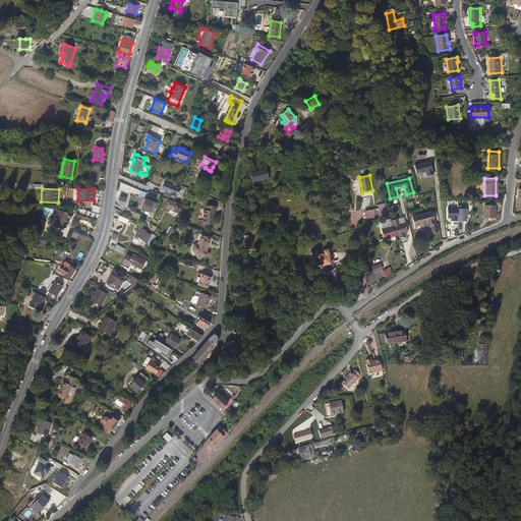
[(146,211),(150,212),(152,213),(156,203),(146,198),(141,209),(146,211)]
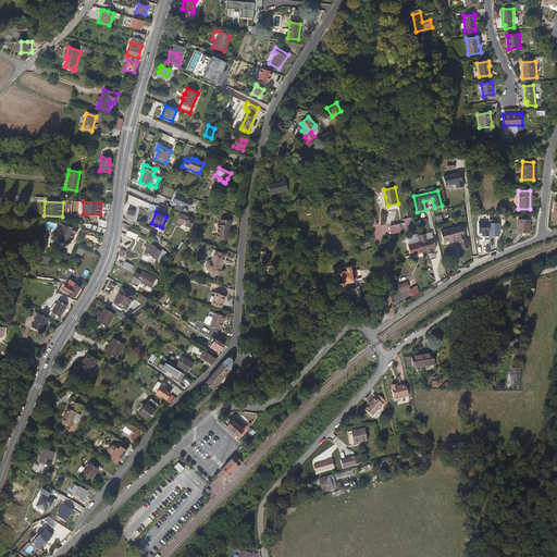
[(404,219),(407,230),(415,227),(411,217),(404,219)]
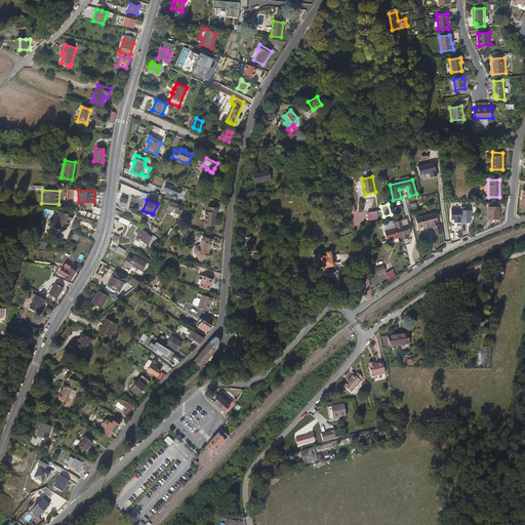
[(218,207),(207,206),(207,210),(205,210),(204,225),(215,226),(216,212),(217,212),(218,207)]
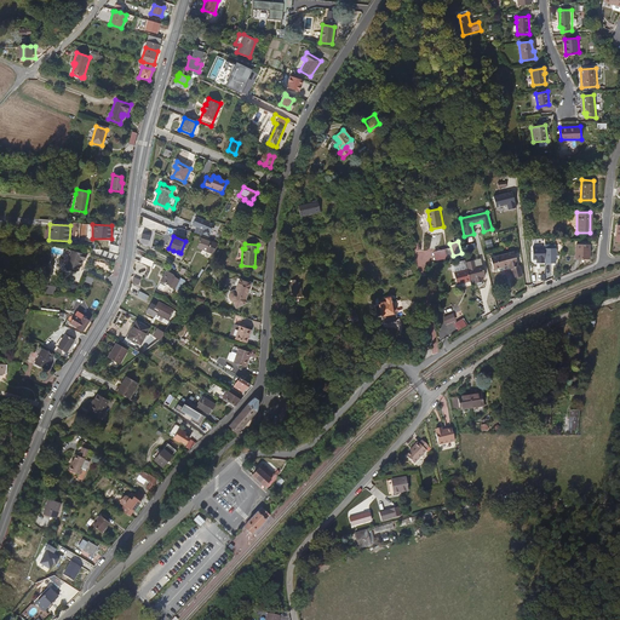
[(587,245),(575,244),(574,259),(587,259),(587,245)]
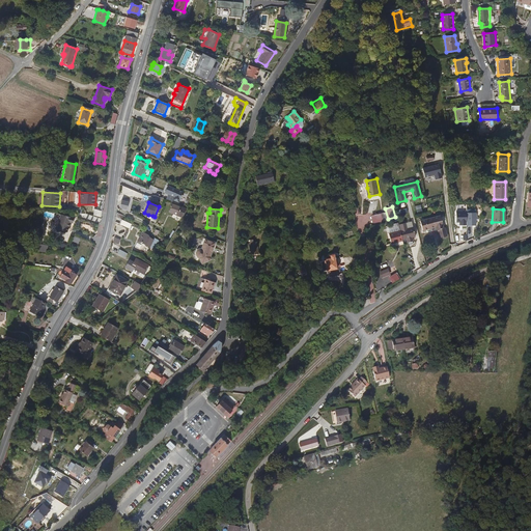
[(374,222),(387,220),(386,212),(372,214),(374,222)]
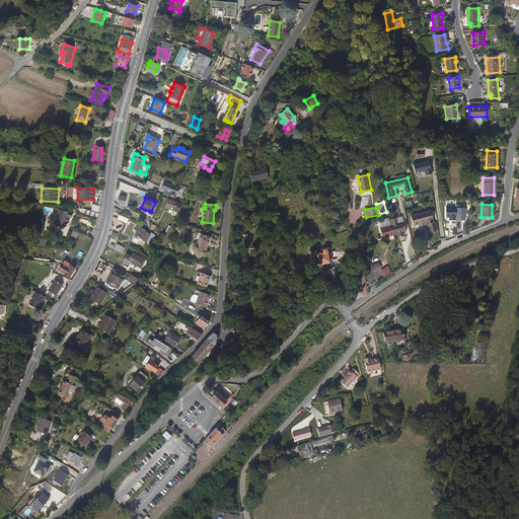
[(72,212),(58,208),(57,215),(55,223),(65,226),(67,221),(69,216),(70,217),(71,217),(72,212)]
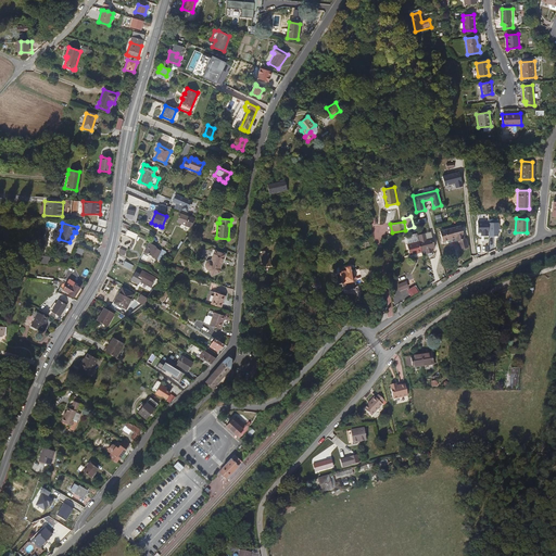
[(482,236),(488,236),(488,223),(478,223),(478,230),(480,230),(482,230),(482,231),(482,236)]
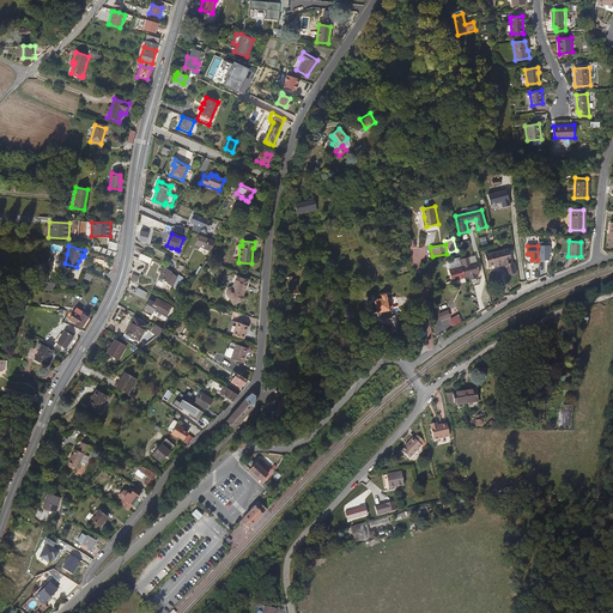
[(548,246),(538,246),(538,260),(548,260),(548,246)]
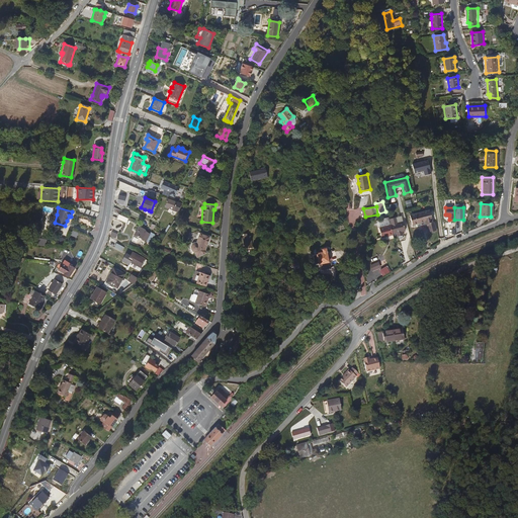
[(429,210),(409,216),(412,225),(424,222),(425,225),(433,223),(429,210)]
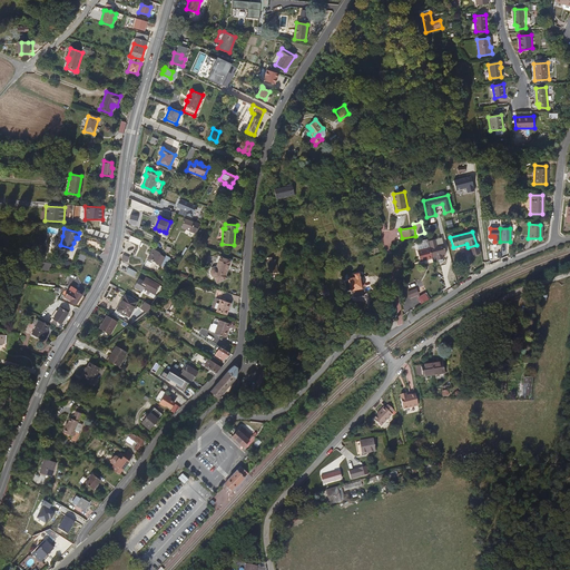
[(133,237),(130,236),(128,242),(139,246),(141,241),(133,237)]
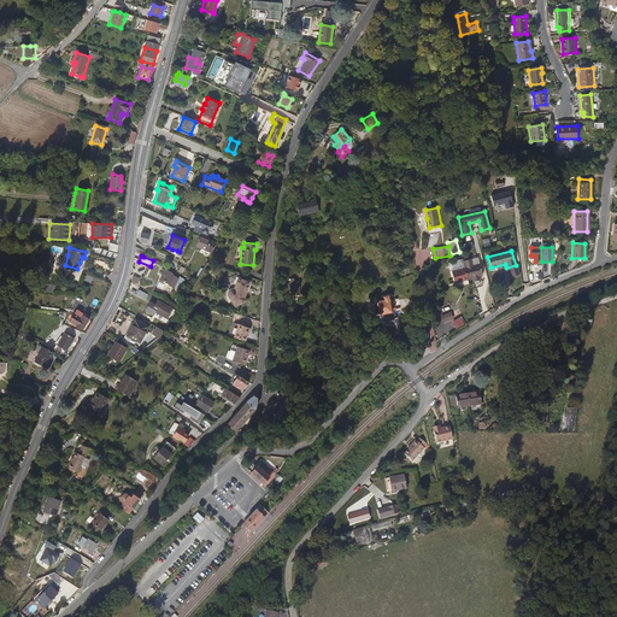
[(465,268),(468,280),(472,278),(474,283),(480,281),(479,276),(486,275),(483,263),(465,268)]
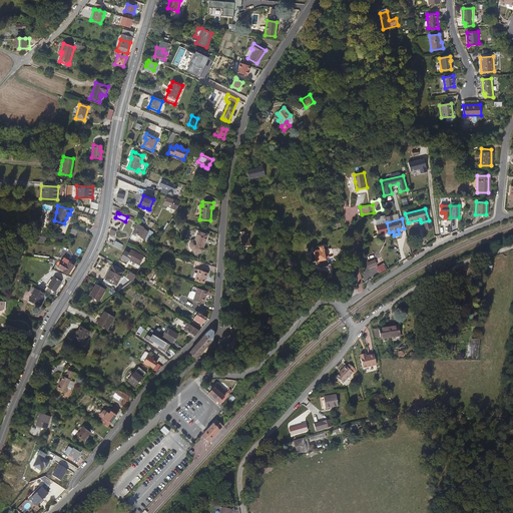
[(378,235),(389,232),(387,222),(375,225),(378,235)]
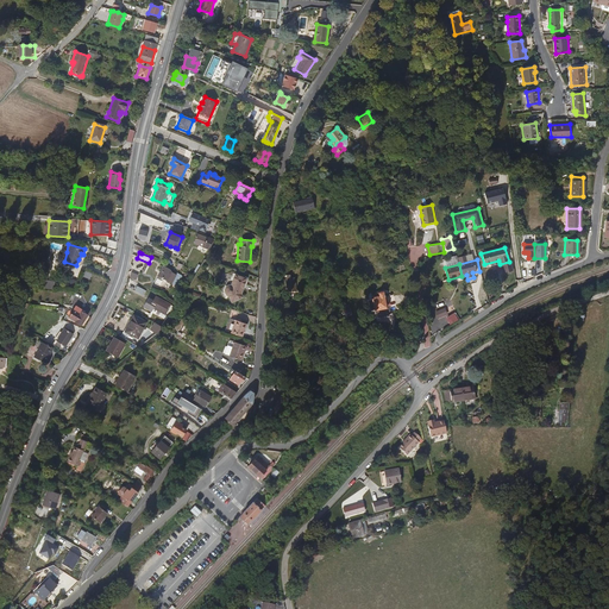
[(165,278),(169,271),(169,270),(163,267),(158,276),(167,281),(168,280),(165,278)]
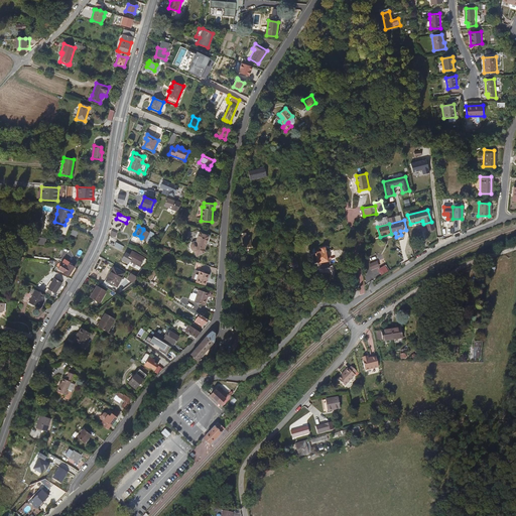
[(149,233),(143,230),(140,236),(142,237),(141,238),(146,240),(149,233)]
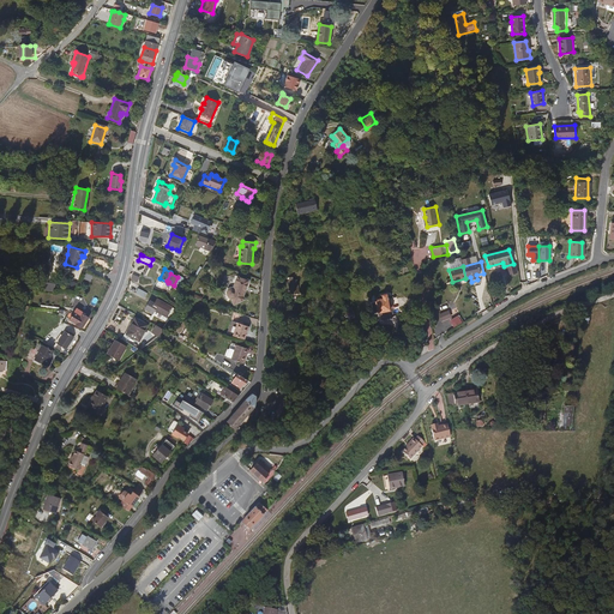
[(248,281),(236,276),(233,287),(229,287),(226,288),(224,290),(226,294),(226,296),(227,298),(229,298),(232,304),(245,299),(244,296),(248,281)]
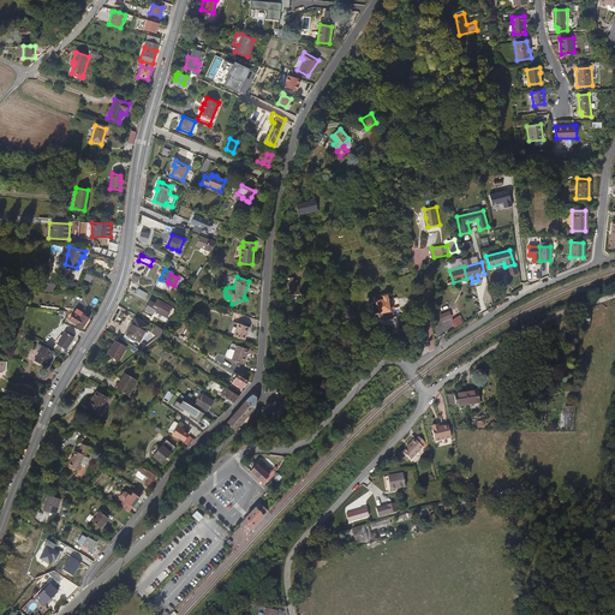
[(293,278),(288,278),(288,294),(299,293),(298,280),(294,280),(293,278)]
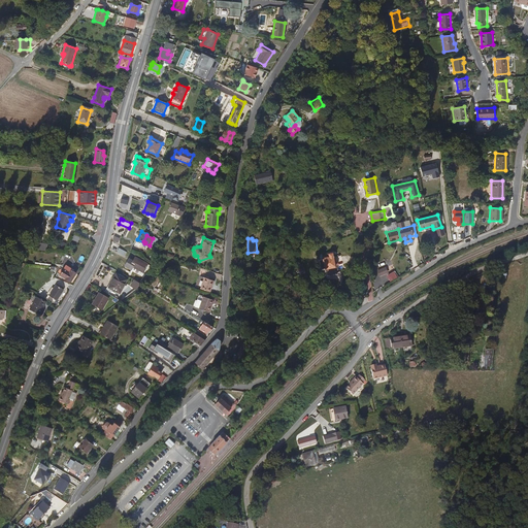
[(325,269),(335,266),(333,258),(332,255),(332,254),(331,254),(329,254),(328,255),(327,255),(326,256),(325,254),(320,255),(318,256),(319,259),(320,259),(322,259),(325,269)]
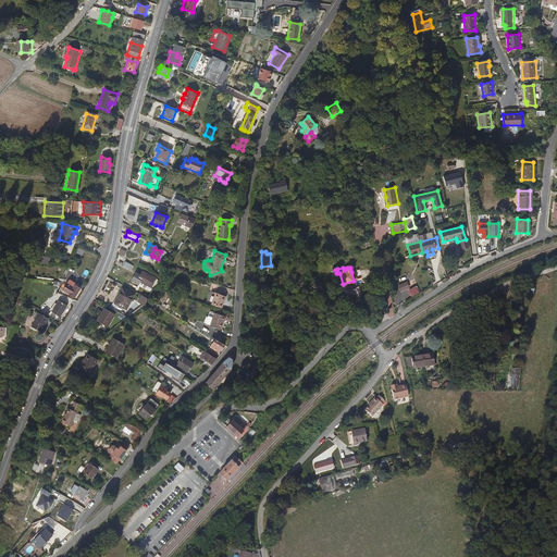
[(156,279),(143,271),(137,281),(151,288),(156,279)]
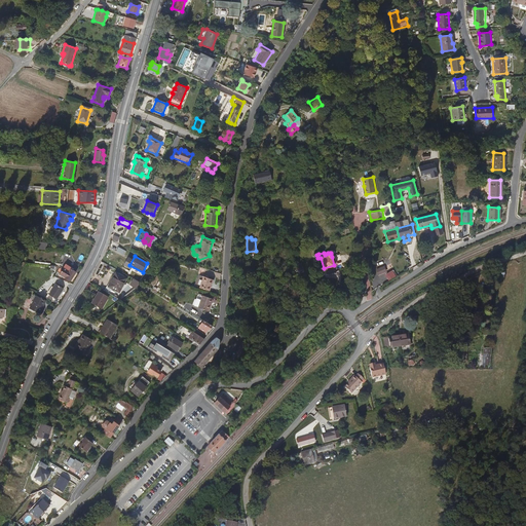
[(77,270),(72,267),(65,278),(70,282),(77,270)]
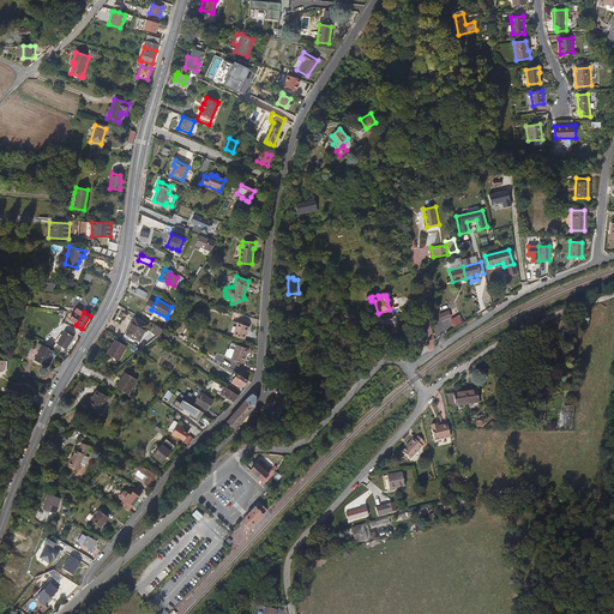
[(146,326),(134,319),(126,335),(138,342),(146,326)]
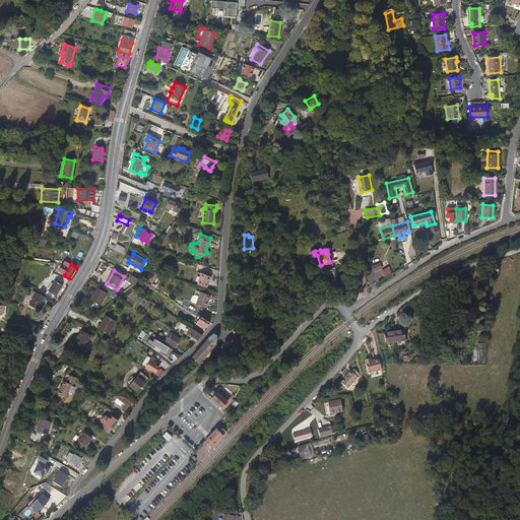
[(210,276),(200,272),(197,284),(206,287),(210,276)]
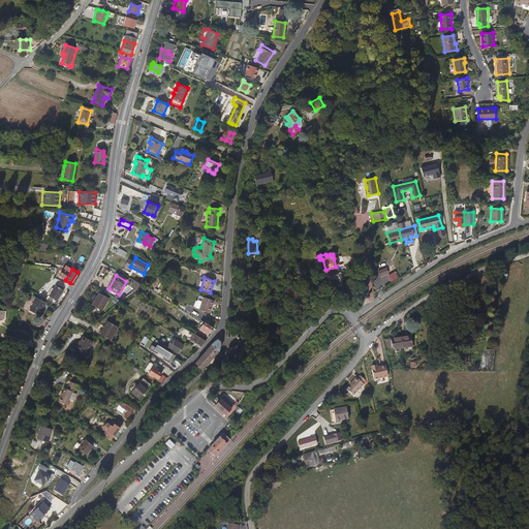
[(53,290),(50,297),(57,302),(63,291),(56,286),(53,290)]
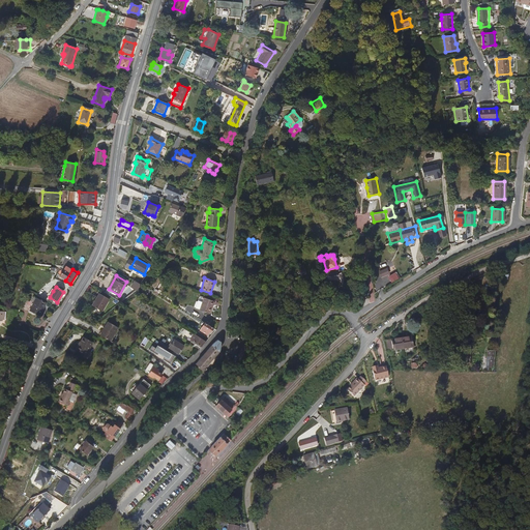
[(109,299),(98,293),(91,306),(101,312),(109,299)]
